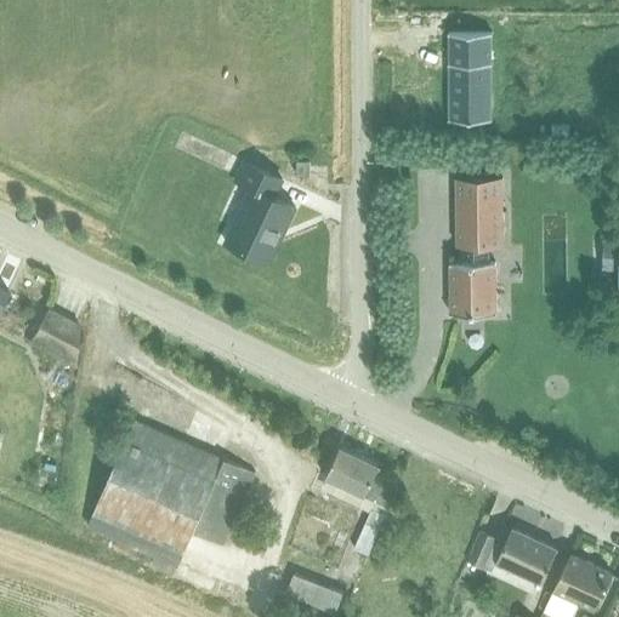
[(447,35),(447,36),(448,36),(448,52),(448,64),(448,66),(447,66),(447,67),(448,67),(448,93),(448,120),(448,121),(447,121),(447,123),(450,123),(471,123),(490,123),(490,121),(489,121),(489,97),(489,68),(489,67),(490,67),(490,66),(489,66),(489,45),(489,38),(490,38),(490,36),(490,35),(465,35),(447,35)]
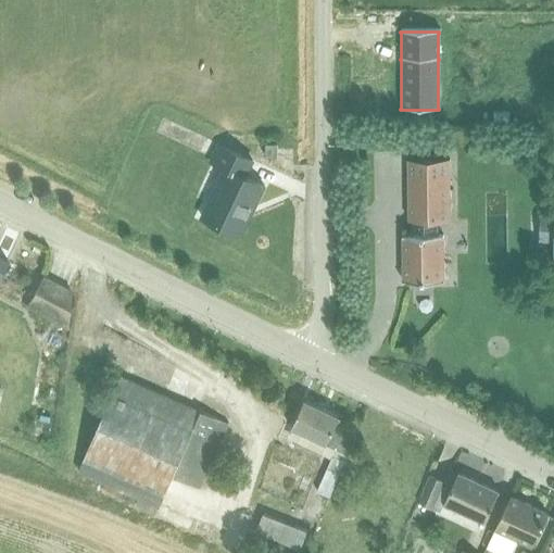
[(252,210),(263,188),(242,179),(250,163),(217,147),(209,164),(223,171),(200,220),(235,236),(248,209),(252,210)]
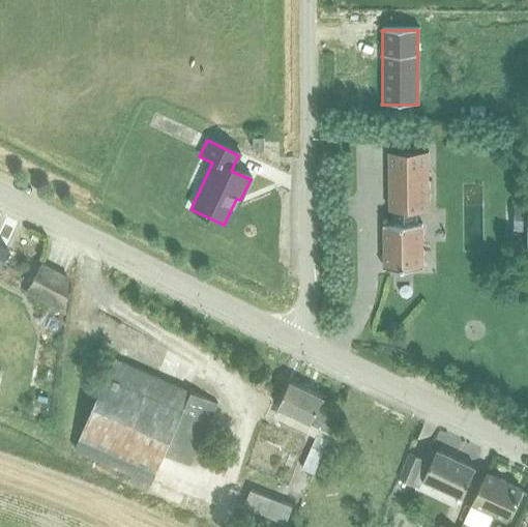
[(263,153),(263,140),(252,140),(252,153),(263,153)]
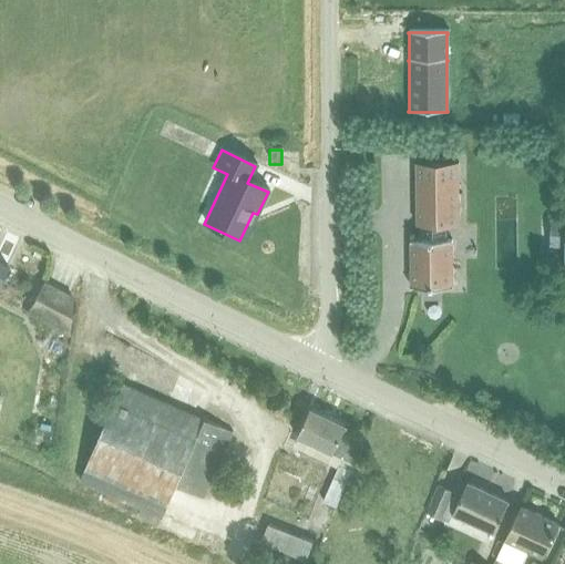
[(458,226),(456,164),(414,164),(415,227),(419,227),(419,242),(409,243),(410,290),(451,289),(451,242),(444,242),(444,227),(458,226)]
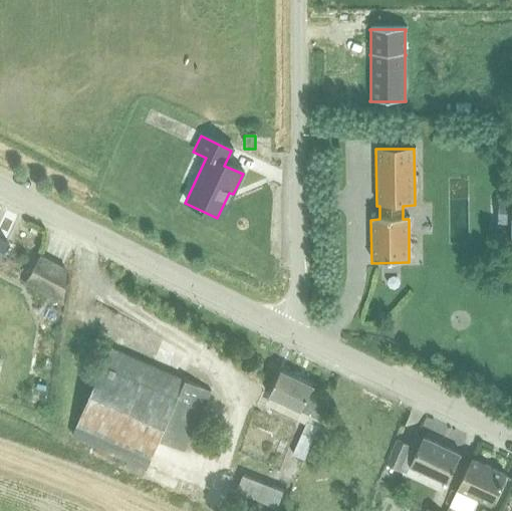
[(510,254),(511,254),(511,195),(511,202),(497,201),(497,225),(511,225),(510,254)]
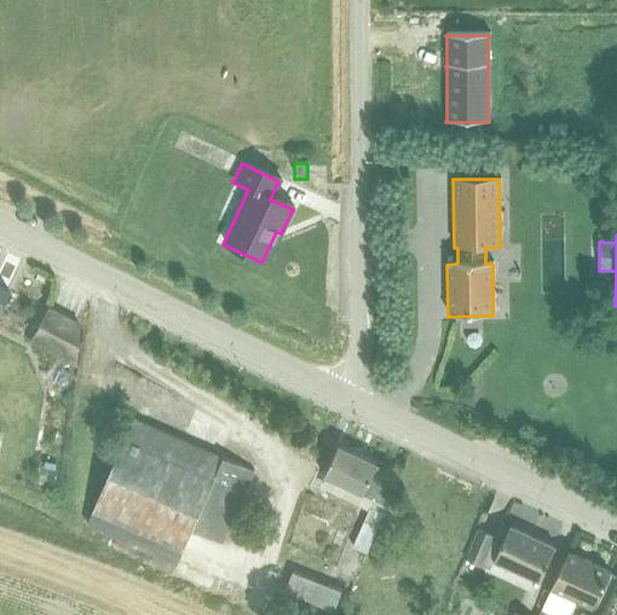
[(78,326),(46,311),(28,347),(73,370),(78,326)]
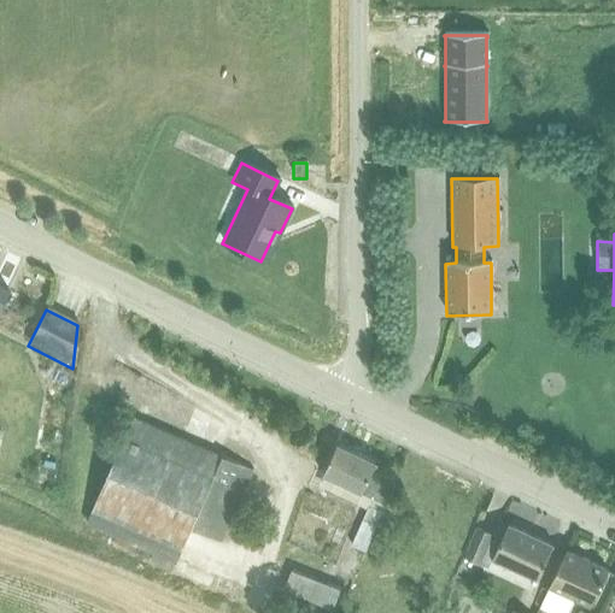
[(221,543),(252,471),(133,419),(86,524),(175,564),(191,530),(221,543)]
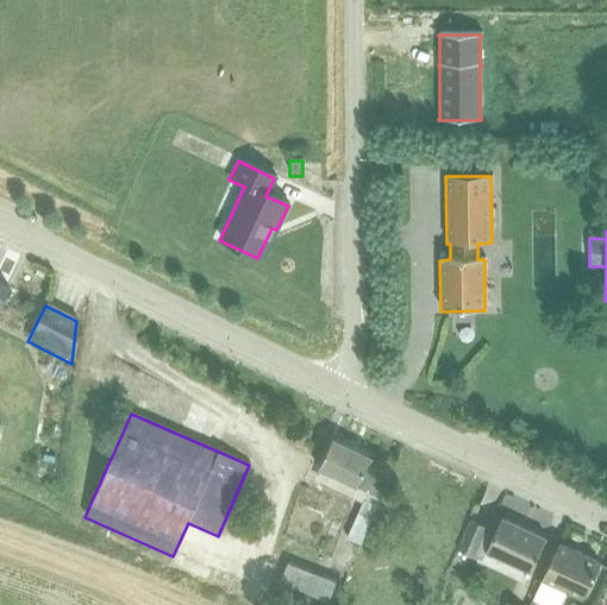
[(332,441),(318,471),(312,481),(362,506),(345,540),(358,546),(377,508),(375,506),(388,480),(365,470),(370,459),(332,441)]
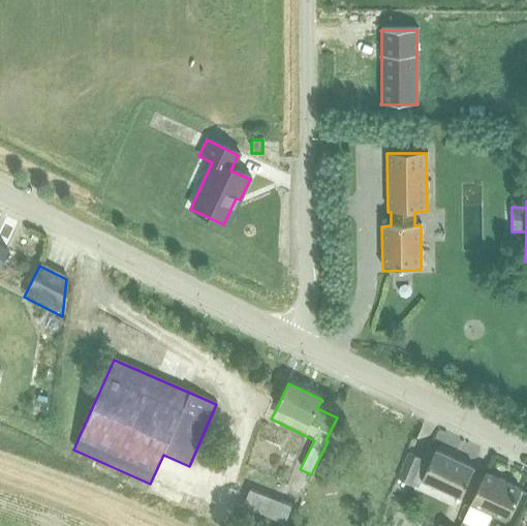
[(459,500),(473,469),(434,452),(427,468),(420,464),(422,460),(408,454),(396,480),(409,486),(413,478),(459,500)]
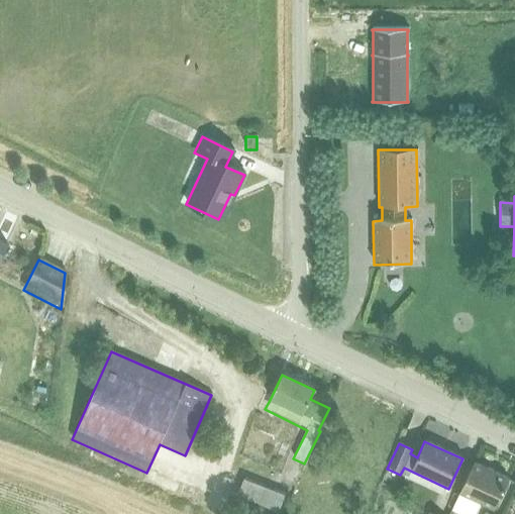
[(494,509),(508,480),(473,464),(450,511),(455,513),(475,513),(480,503),(494,509)]
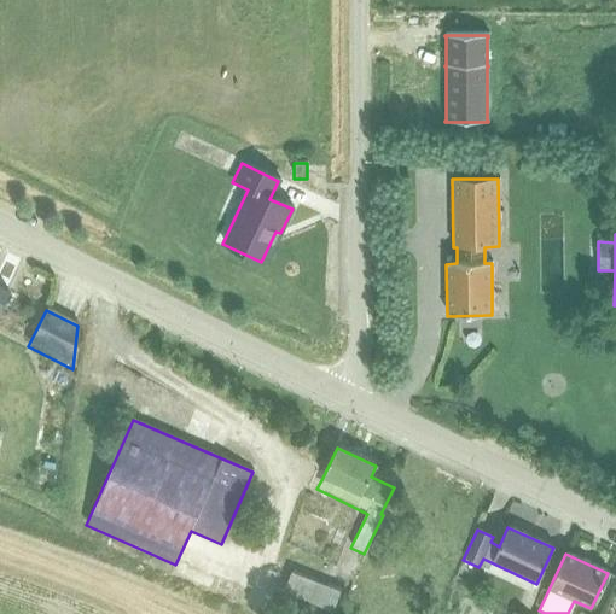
[(332,612),(341,591),(291,572),(283,592),(332,612)]
